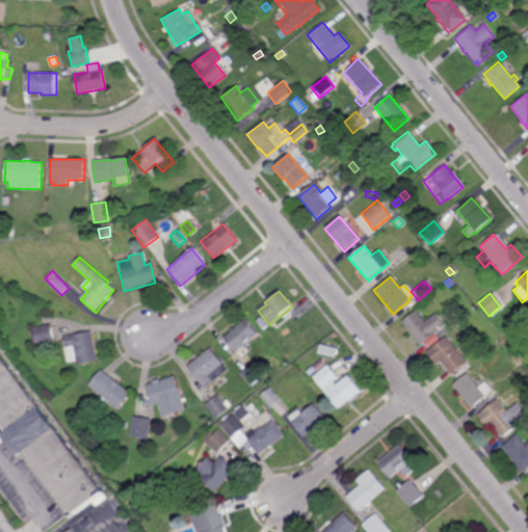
[(422,322),(433,314),(444,326),(418,346),(400,322),(414,311),(422,322)]
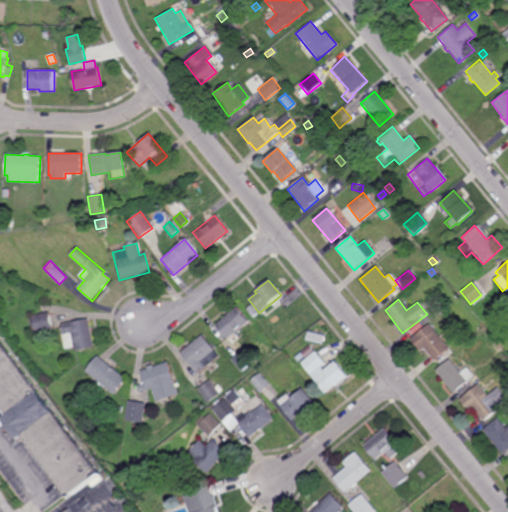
[(252,318),(245,309),(249,306),(257,315),(252,318)]
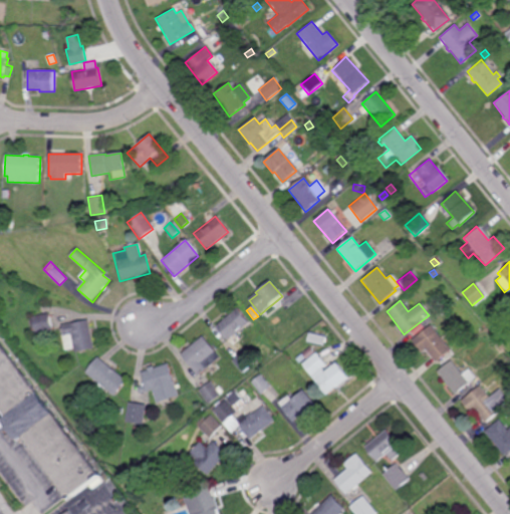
[(227,342),(214,326),(236,308),(249,324),(227,342)]
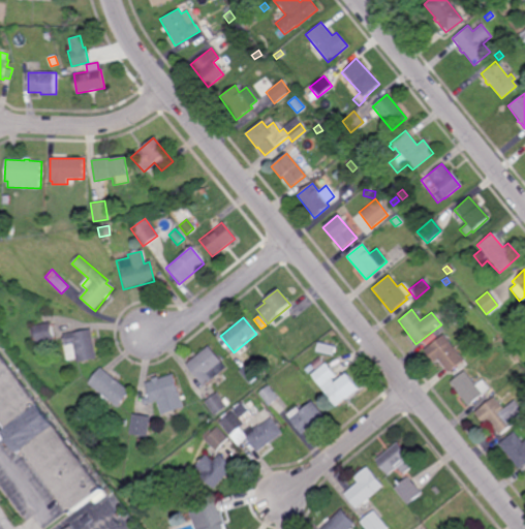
[(495,330),(489,322),(494,317),(500,325),(495,330)]
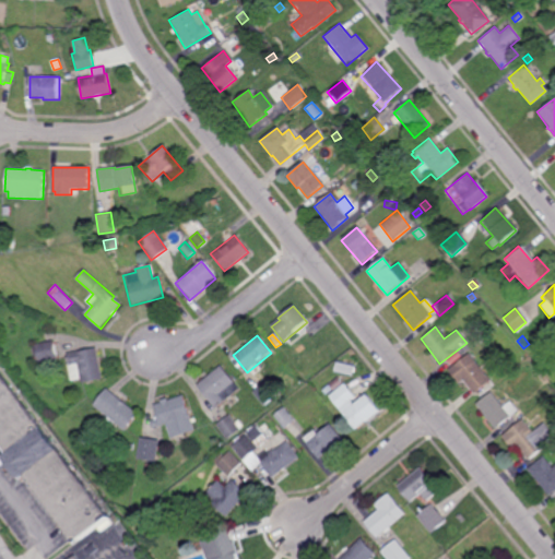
[(38,364),(35,345),(55,342),(58,360),(38,364)]
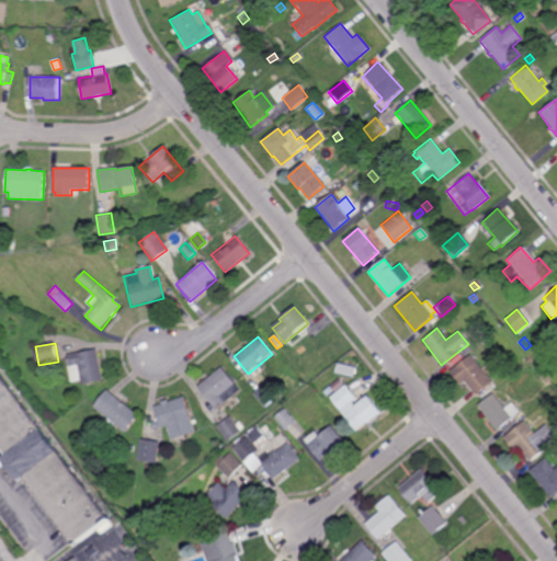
[(104,381),(82,386),(81,381),(71,384),(67,365),(69,365),(67,357),(98,351),(104,381)]
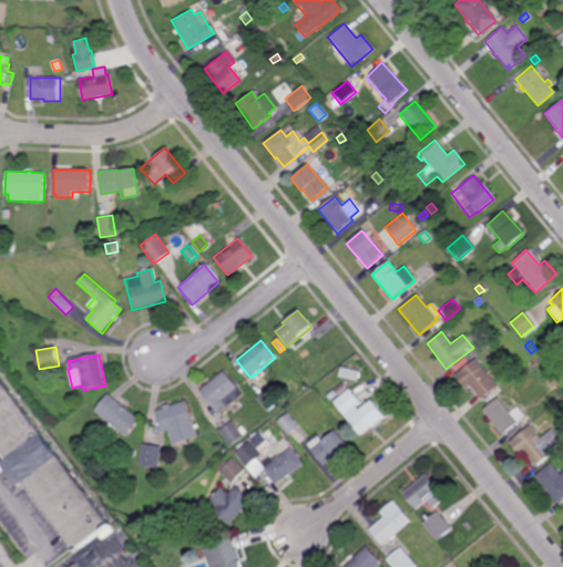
[(495,388),(479,401),(468,387),(463,390),(451,375),(472,359),(495,388)]
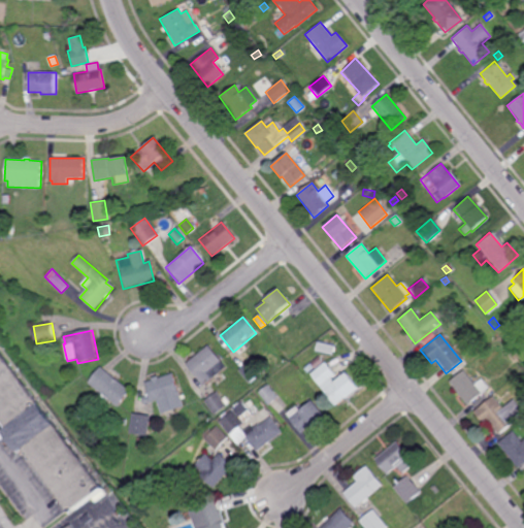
[(202,387),(185,365),(207,345),(226,368),(202,387)]
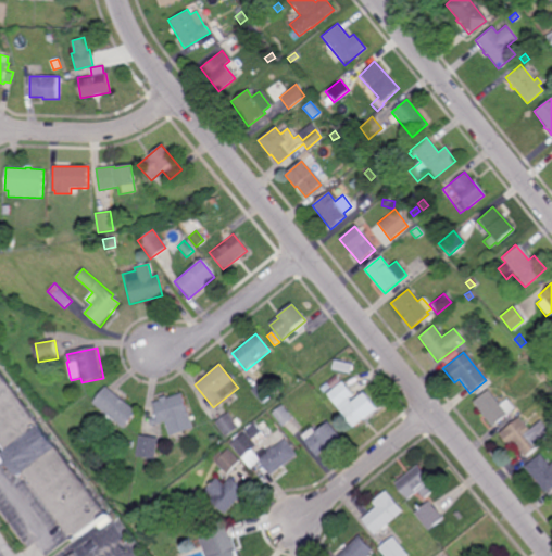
[(75,538),(24,471),(19,476),(0,452),(4,449),(0,443),(0,374),(108,513),(75,538)]
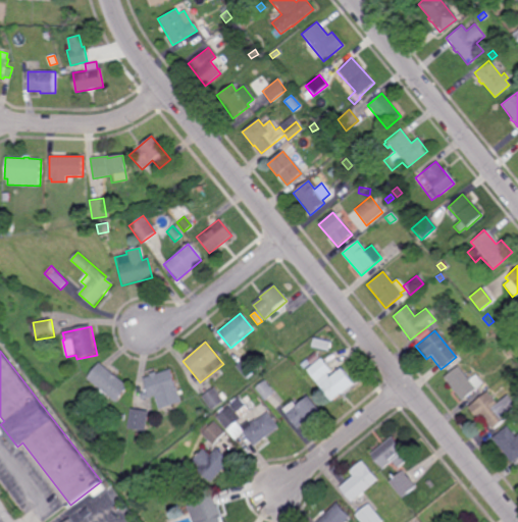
[(246,380),(235,367),(248,356),(259,369),(246,380)]
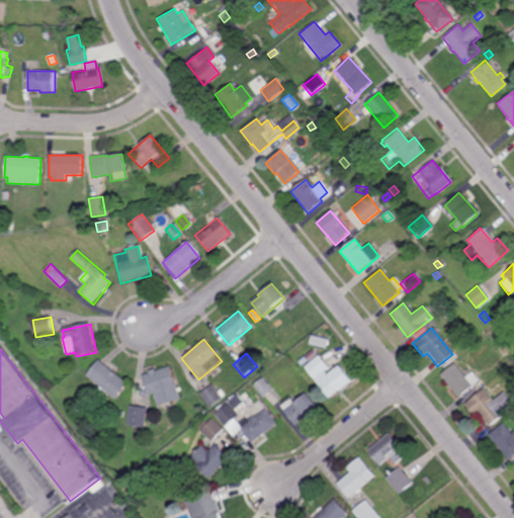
[(328,376),(339,367),(352,383),(339,394),(338,392),(329,400),(304,367),(319,356),(329,369),(325,373),(328,376)]
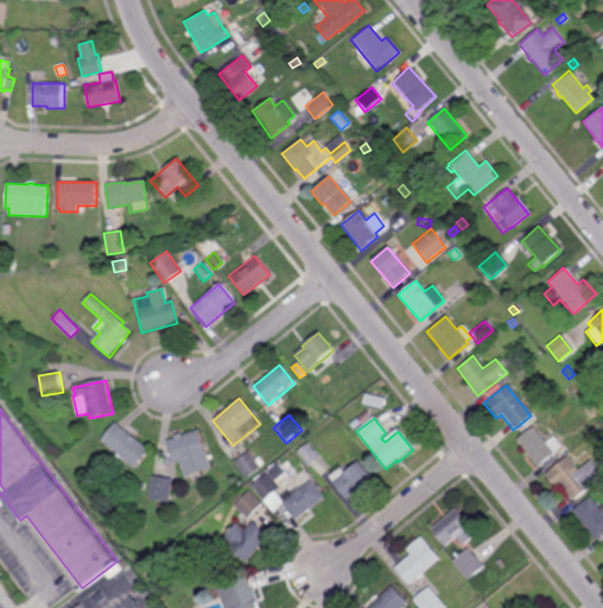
[(148,451),(134,468),(125,460),(119,466),(112,460),(116,455),(101,441),(115,423),(148,451)]
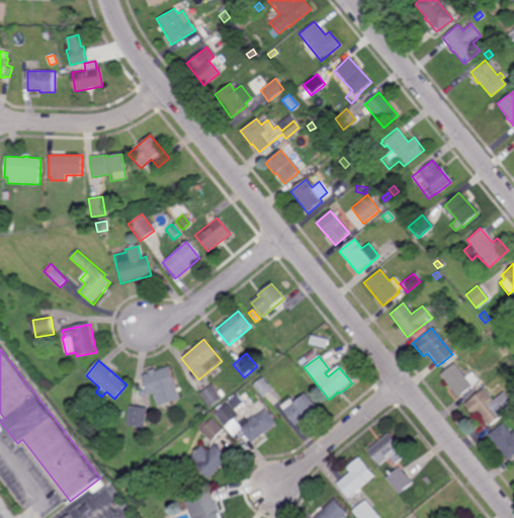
[(462,377),(469,371),(477,380),(469,385),(472,387),(457,399),(438,374),(451,363),(462,377)]
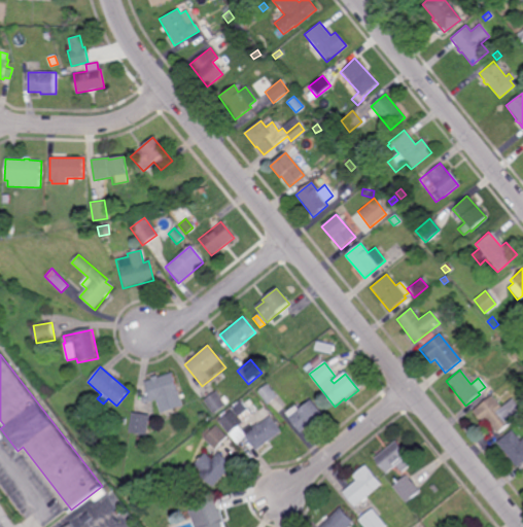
[(182,408),(160,415),(154,401),(141,406),(139,398),(147,395),(143,383),(149,380),(149,379),(157,377),(157,378),(171,373),(182,408)]
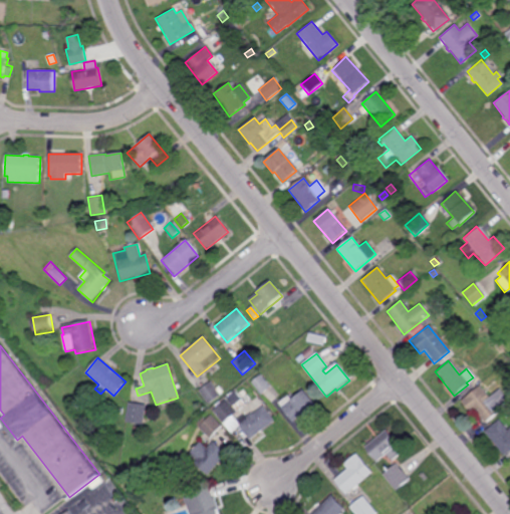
[(261,396),(251,382),(260,375),(271,389),(261,396)]
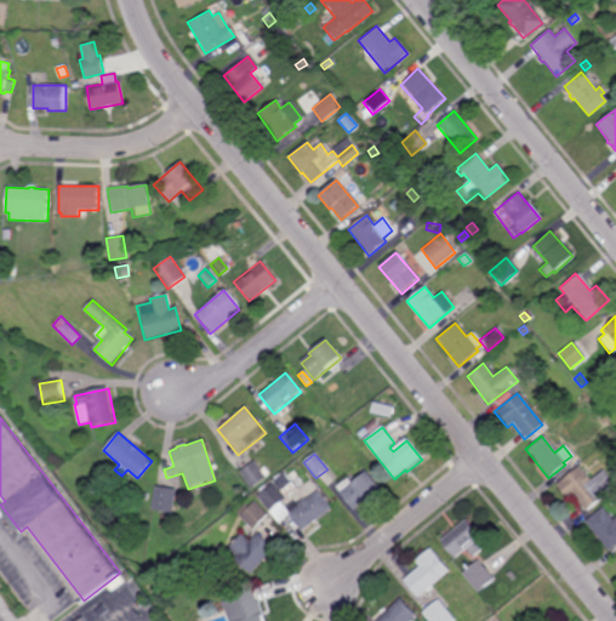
[(252,491),(239,473),(254,462),(267,480),(252,491)]
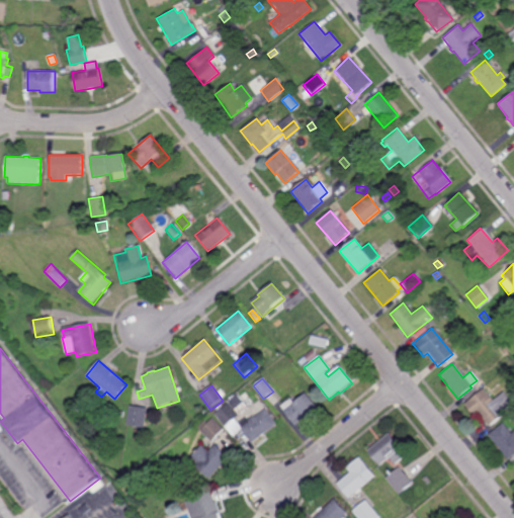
[(491,400),(501,392),(510,404),(500,412),(502,414),(486,426),(476,413),(472,416),(462,403),(481,387),(491,400)]
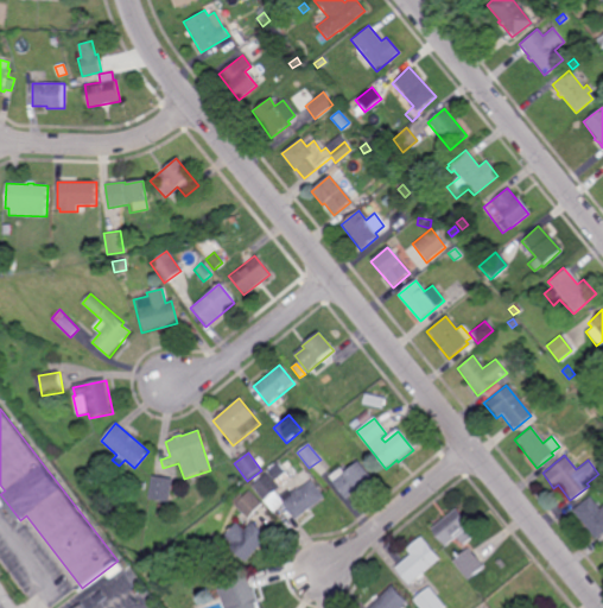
[(289,479),(279,487),(278,486),(273,489),(281,501),(291,494),(290,492),(296,487),(298,488),(311,479),(324,496),(294,519),(281,504),(271,512),(251,483),(267,472),(285,460),(289,464),(281,469),(289,479)]
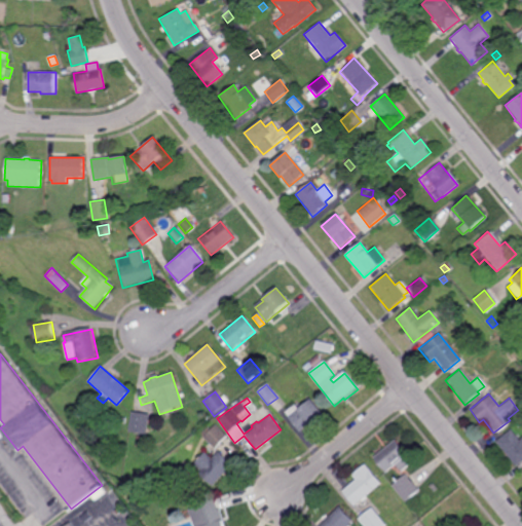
[(321,413),(300,430),(286,413),(295,406),(298,410),(310,401),(321,413)]
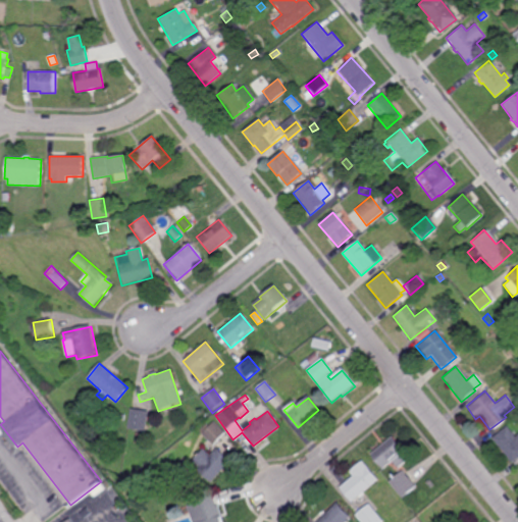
[(144,430),(125,427),(128,410),(146,413),(144,430)]
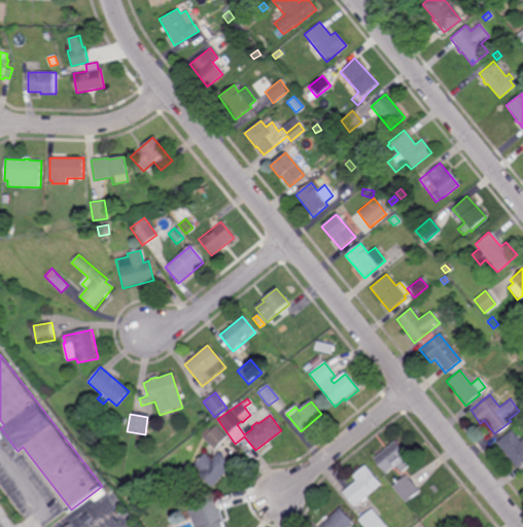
[(214,448),(202,436),(214,424),(225,436),(214,448)]
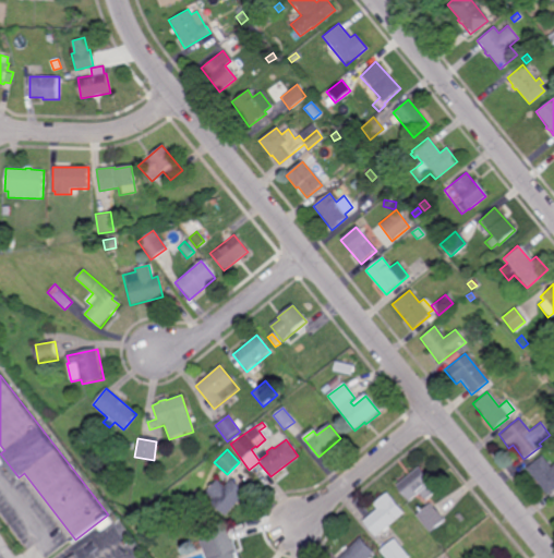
[(550,466),(551,465),(553,469),(553,487),(545,495),(525,468),(540,455),(550,466)]
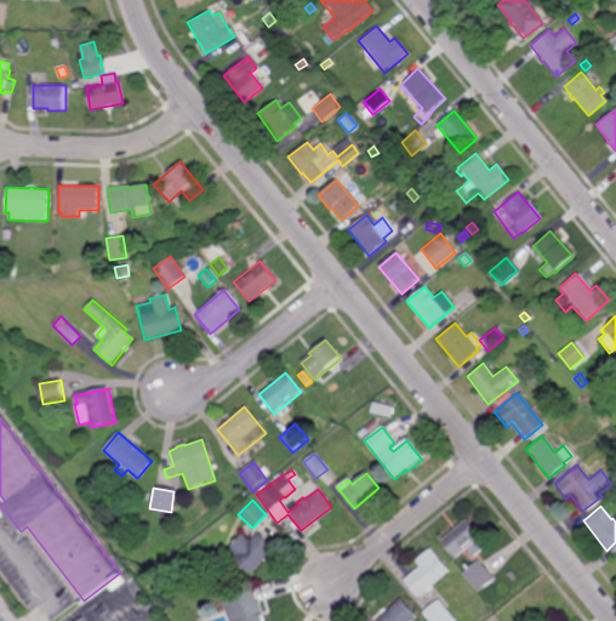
[(167,528),(158,525),(160,513),(170,516),(167,528)]
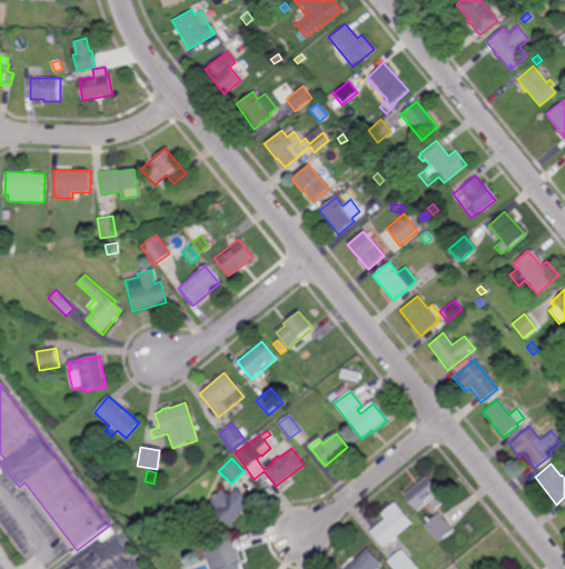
[(433,509),(427,502),(417,510),(403,493),(427,475),(439,490),(446,498),(433,509)]
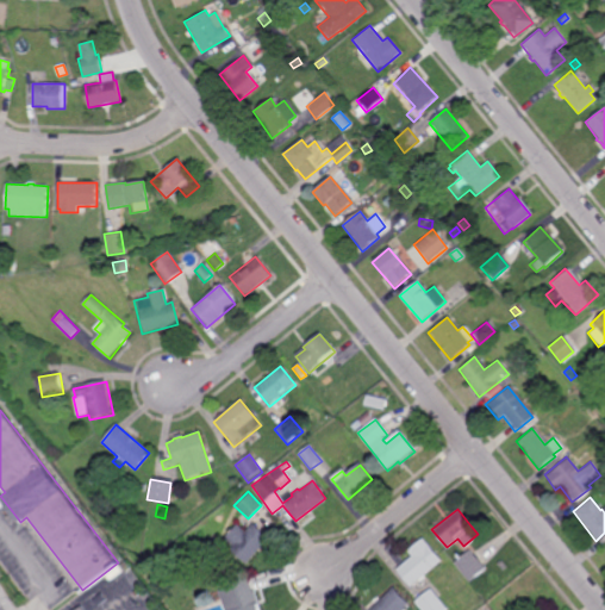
[(268,537),(245,562),(229,548),(231,545),(223,537),(235,523),(244,530),(251,522),(268,537)]
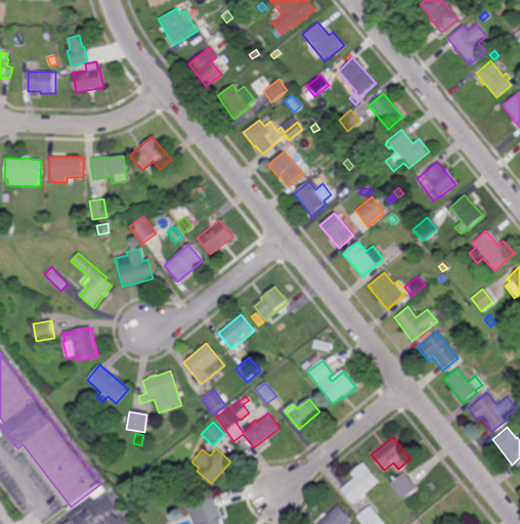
[(352,503),(340,487),(354,476),(350,472),(363,461),(380,481),(352,503)]
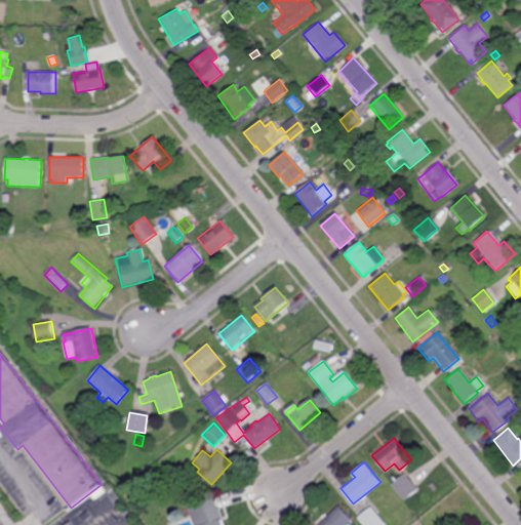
[(403,500),(390,483),(403,473),(416,489),(403,500)]
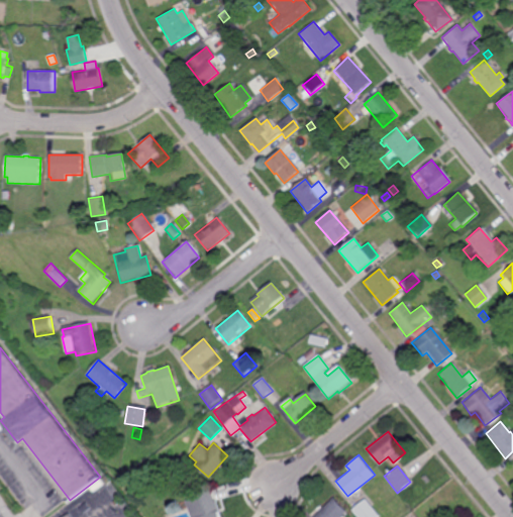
[(180,489),(178,484),(186,481),(188,486),(180,489)]
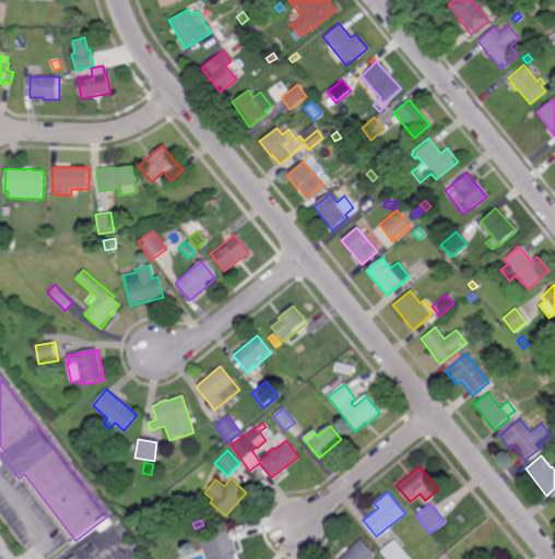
[(231,539),(232,539),(237,558),(205,558),(203,550),(210,548),(205,533),(226,527),(231,539)]
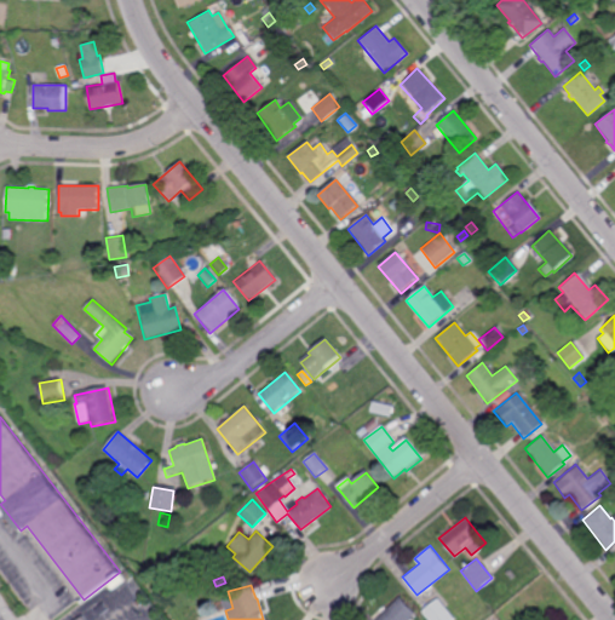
[(411,619),(373,619),(400,596),(414,612),(411,614),(413,618),(411,619)]
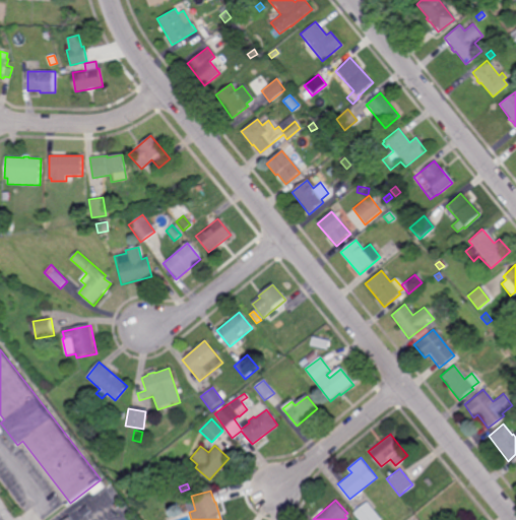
[(378,519),(359,519),(352,513),(367,501),(381,518),(378,519)]
